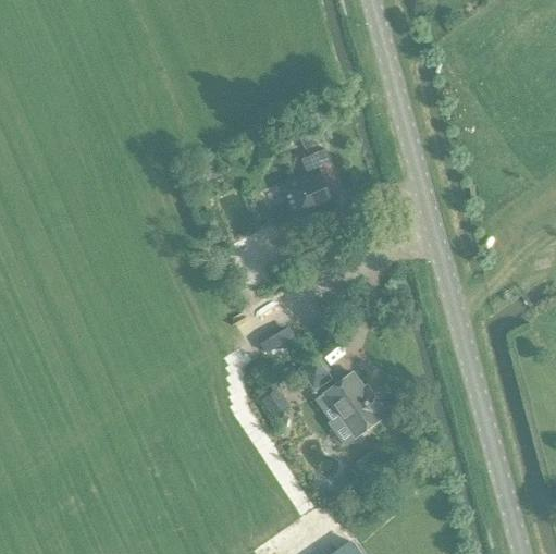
[(322,171),(334,165),(325,145),(304,154),(310,170),(280,182),(297,223),(337,207),(322,171)]
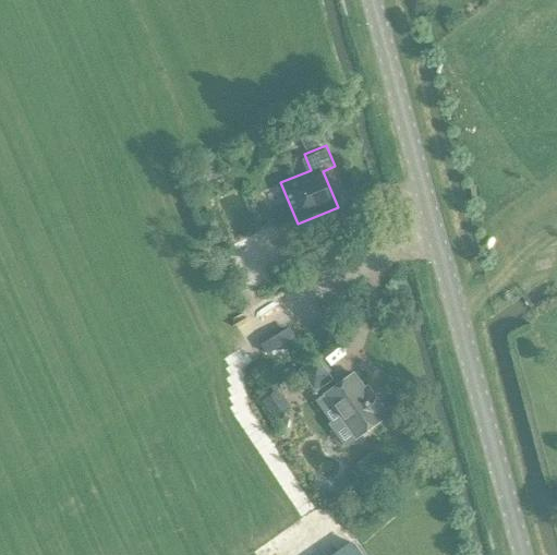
[(251,256),(233,263),(244,289),(262,282),(251,256)]
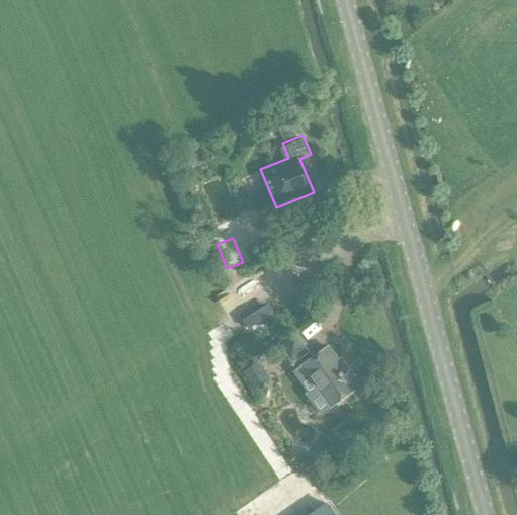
[(270,302),(244,318),(249,327),(275,311),(270,302)]
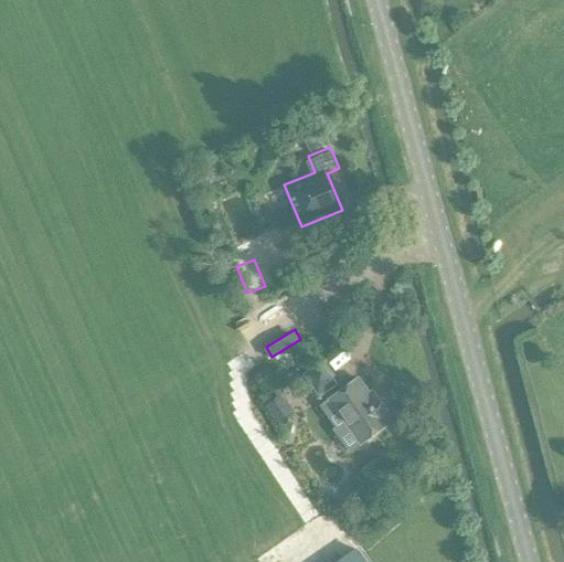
[(304,373),(319,395),(341,381),(326,359),(304,373)]
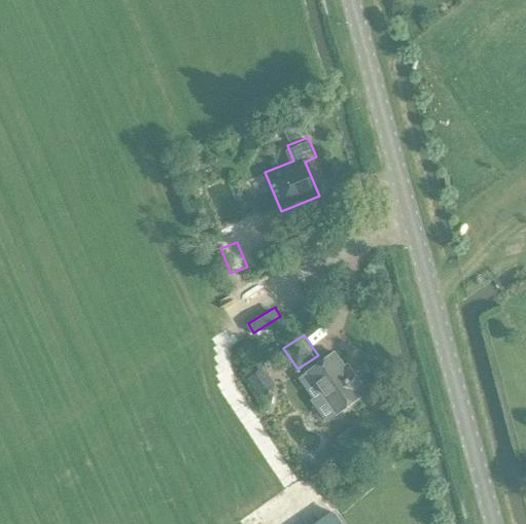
[(363,390),(366,388),(354,372),(351,374),(336,351),(308,371),(337,412),(364,392),(363,390)]
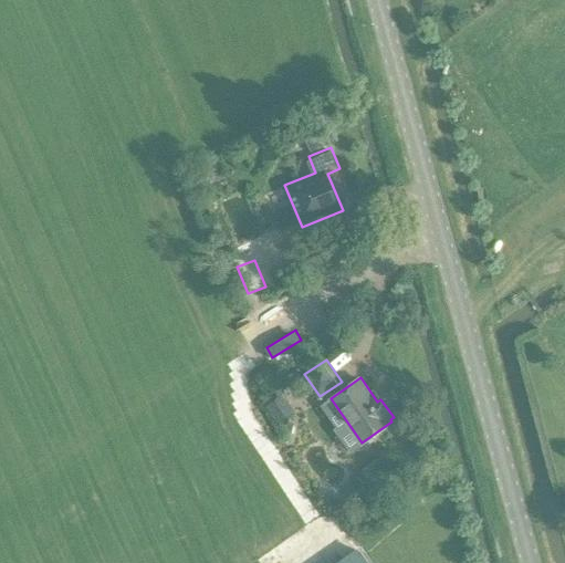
[(279,420),(294,409),(282,391),(267,402),(279,420)]
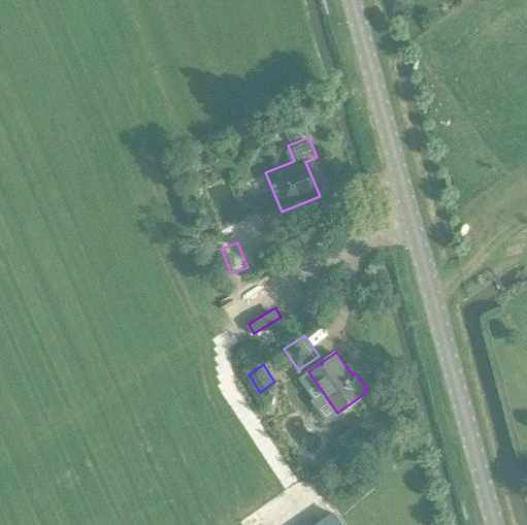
All buildings are outlined.
